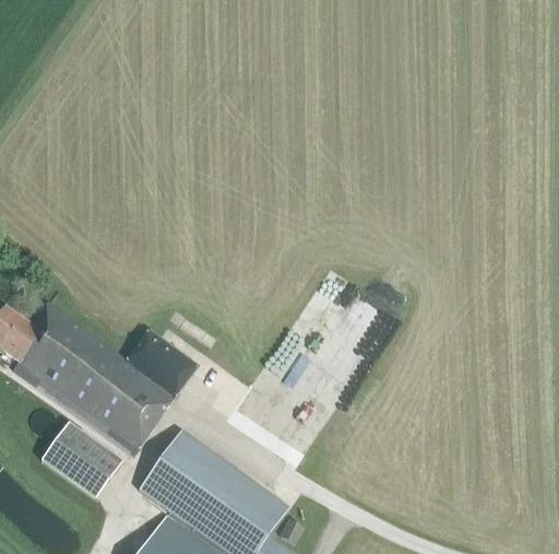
[(332,262),(307,302),(337,320),(361,282),(332,262)]
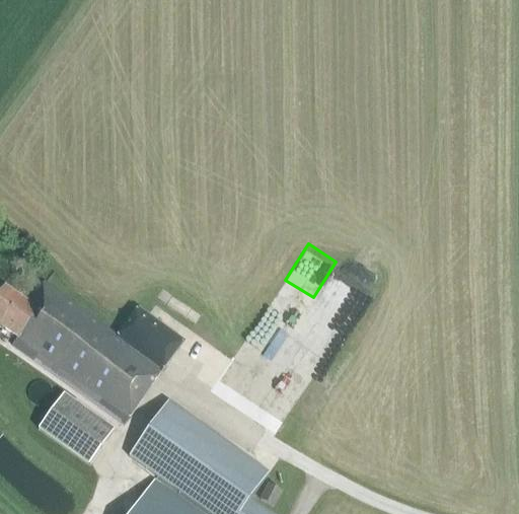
[(4,284),(0,289),(0,322),(16,334),(10,342),(122,421),(161,365),(43,278),(27,300),(4,284)]
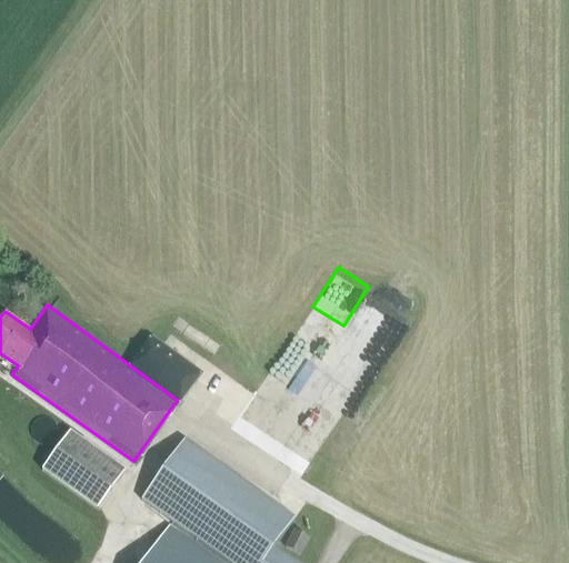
[(177,399),(199,368),(151,333),(129,364),(177,399)]
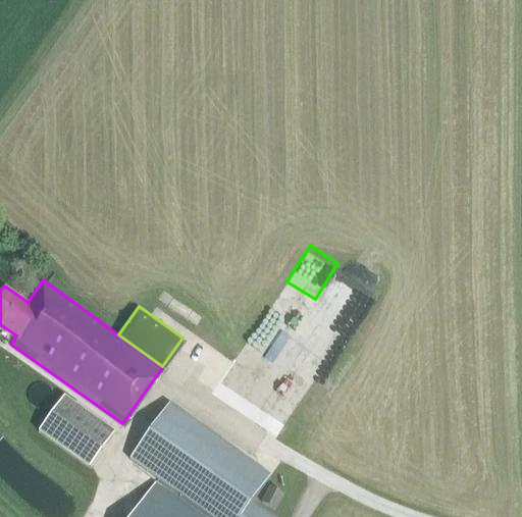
[(112,428),(62,393),(37,428),(87,464),(112,428)]
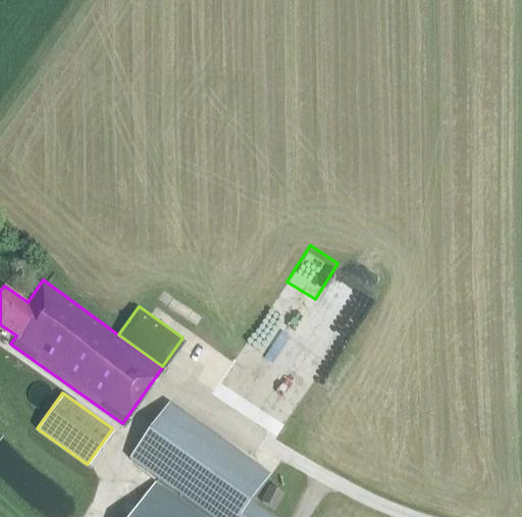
[(127,456),(213,516),(275,516),(251,499),(270,472),(168,400),(127,456)]
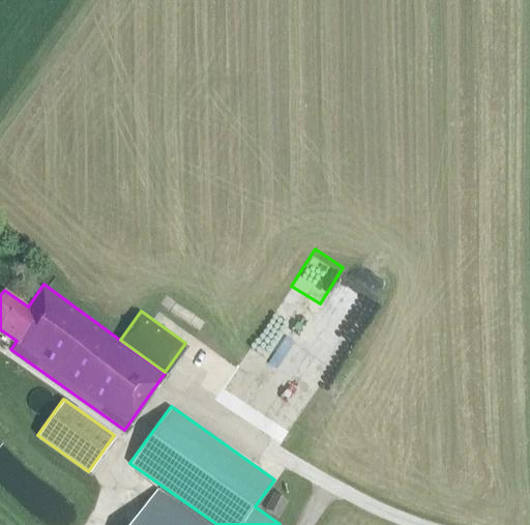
[(127,463),(122,471),(150,491),(155,483),(127,463)]
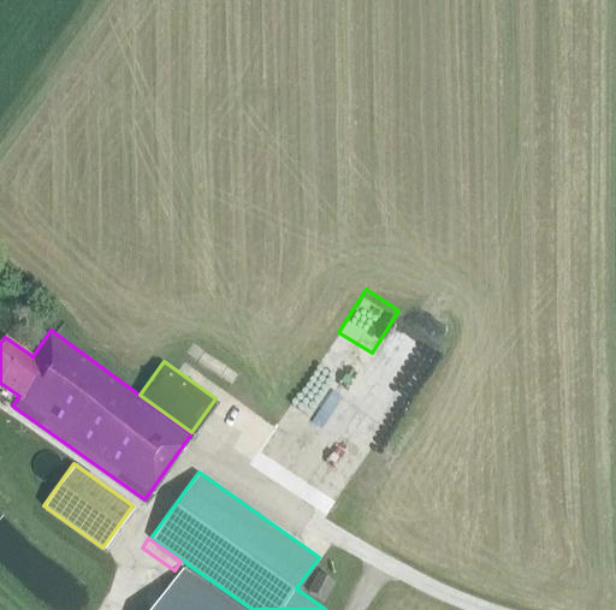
[(243,609),(182,567),(150,609),(243,609)]
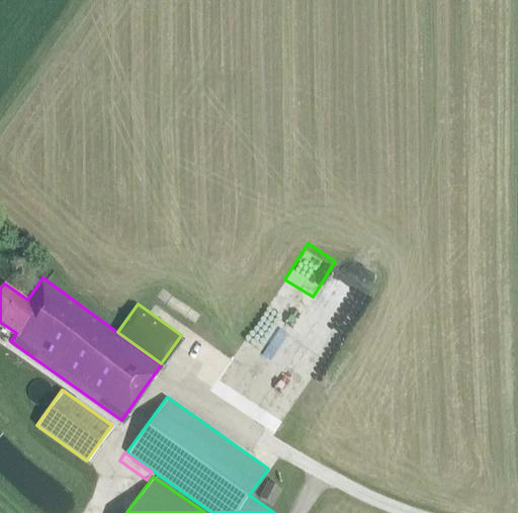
[(266,480),(257,495),(271,503),(280,488),(266,480)]
